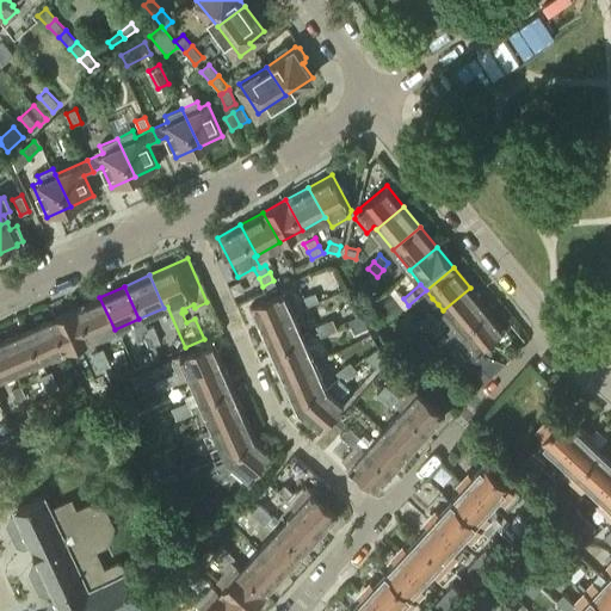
[(261,332),(295,318),(292,313),(301,309),(291,287),(251,304),(261,332)]
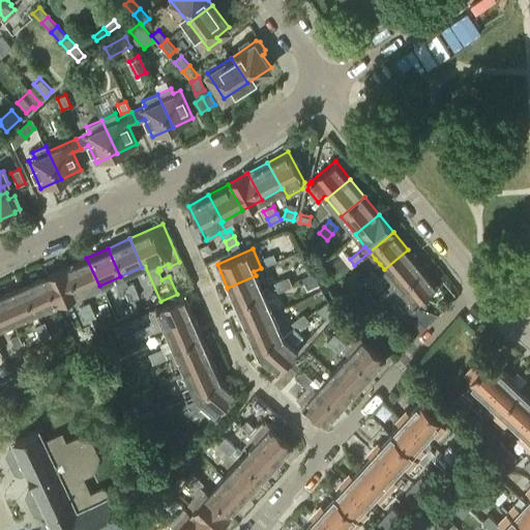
[(384,269),(385,271),(395,283),(388,289),(390,291),(392,293),(423,267),(408,249),(384,269)]
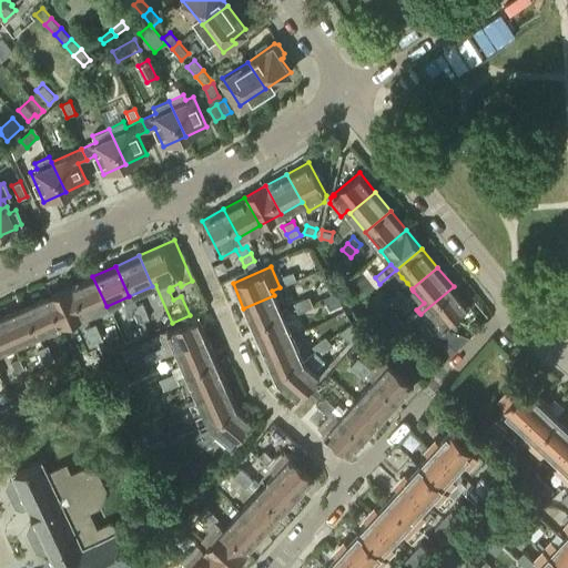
[(385,291),(402,277),(396,270),(379,284),(385,291)]
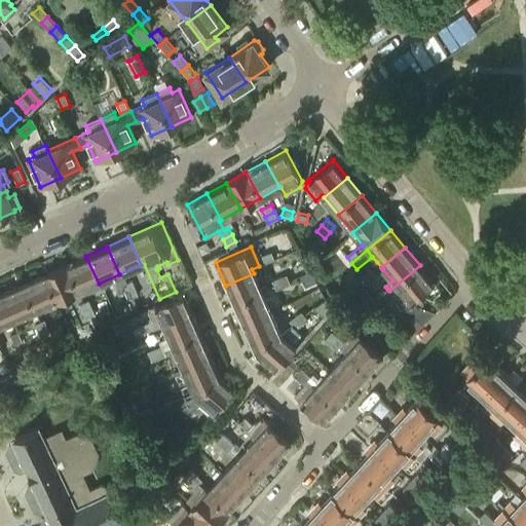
[(271,252),(261,257),(264,264),(274,260),(271,252)]
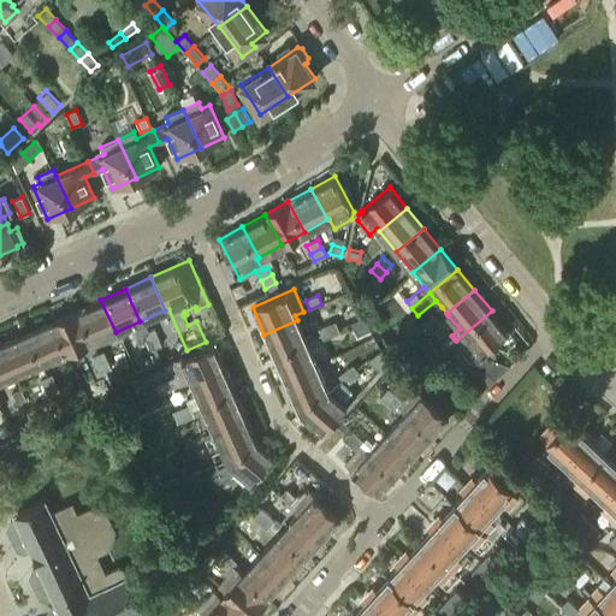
[(397,297),(381,308),(392,321),(407,311),(397,297)]
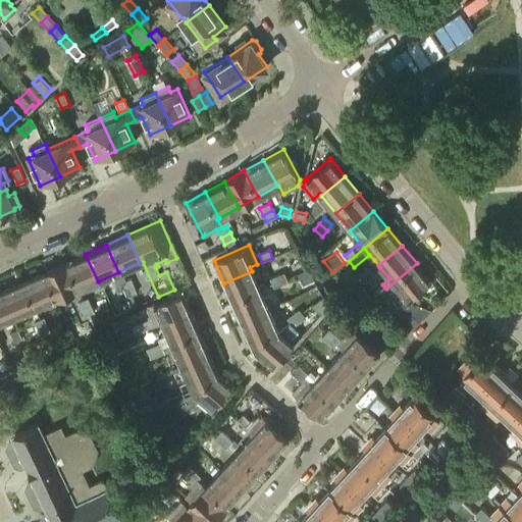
[(85,254),(64,263),(76,292),(98,281),(85,254)]
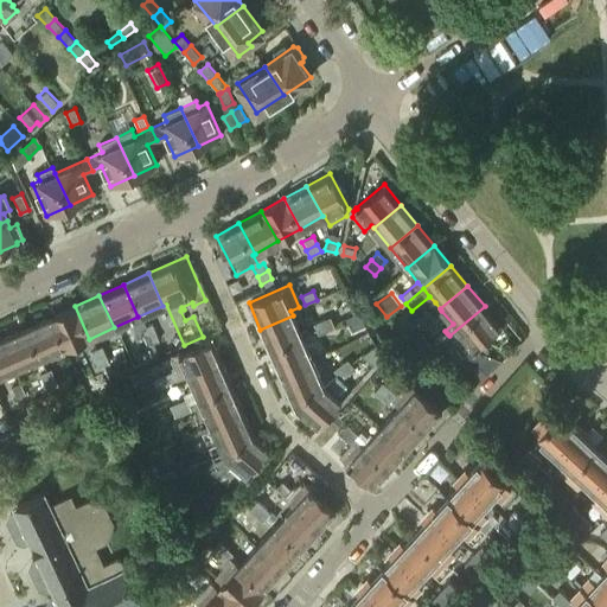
[(423,325),(441,311),(440,308),(435,302),(427,310),(417,318),(423,325)]
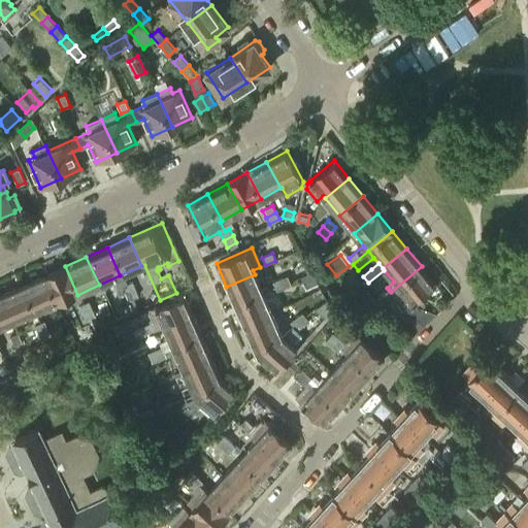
[(65,266),(43,276),(56,304),(77,295),(65,266)]
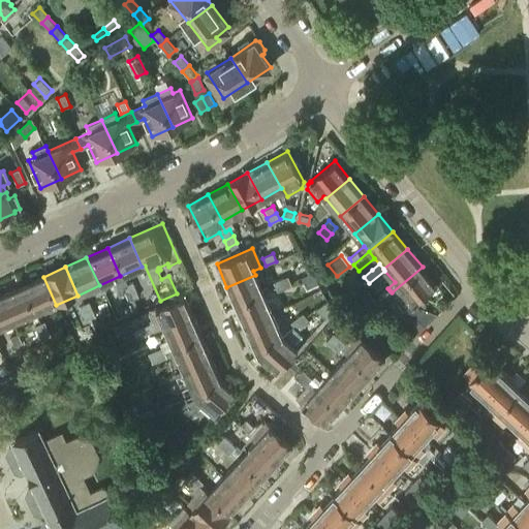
[(393,322),(412,340),(437,314),(422,308),(416,303),(437,285),(423,267),(392,292),(401,303),(407,310),(403,313),(402,312),(393,322)]
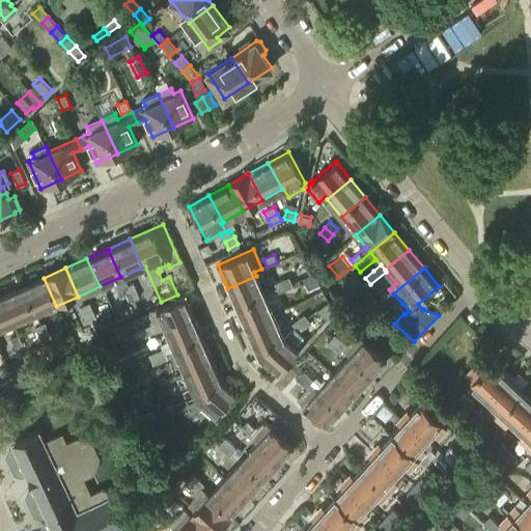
[(319,284),(314,273),(303,277),(308,289),(319,284)]
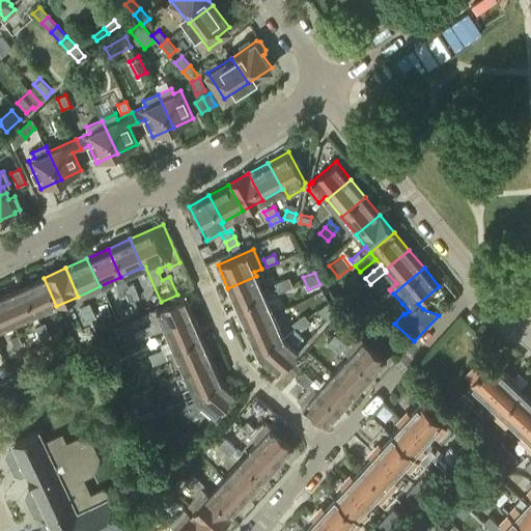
[(227,288),(238,311),(267,299),(256,276),(227,288)]
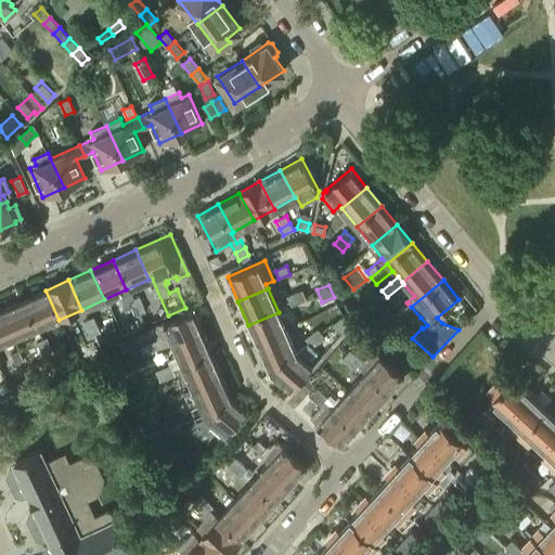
[(294,293),(298,302),(306,299),(301,289),(294,293)]
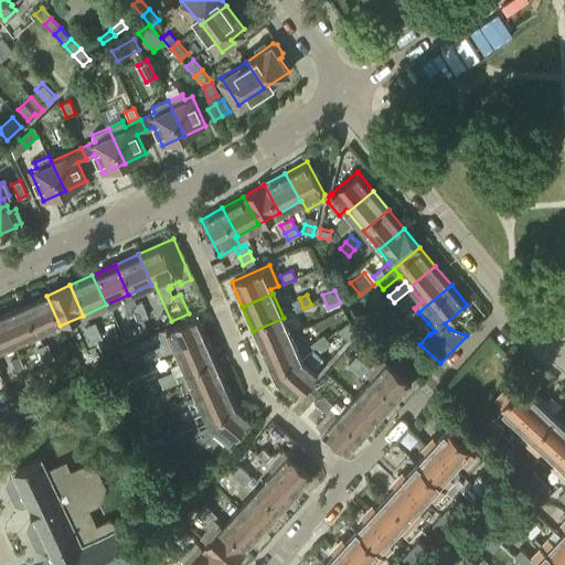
[(23,306),(38,336),(60,326),(46,296),(23,306)]
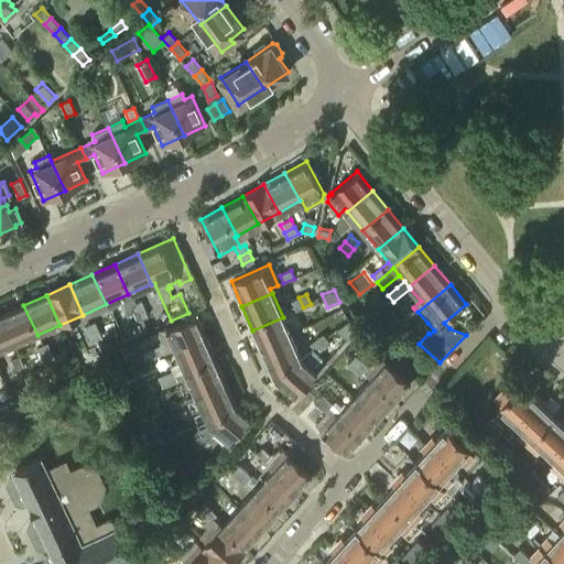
[(295,311),(303,307),(299,297),(291,301),(295,311)]
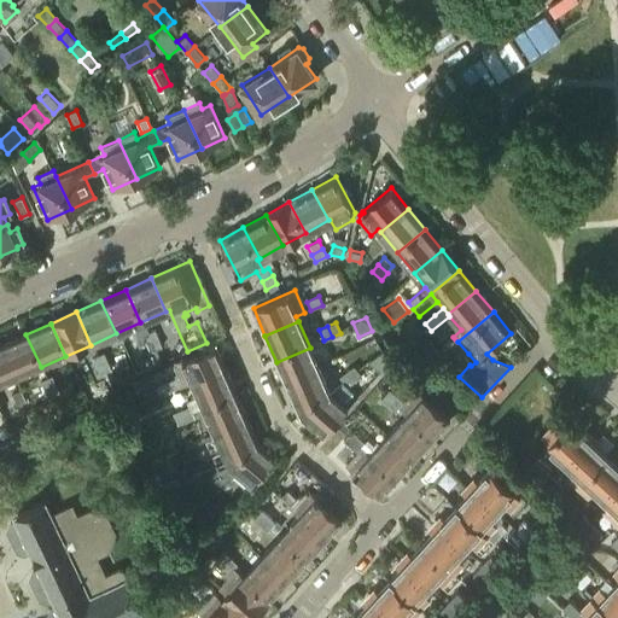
[(144,334),(151,351),(156,349),(162,347),(155,330),(144,334)]
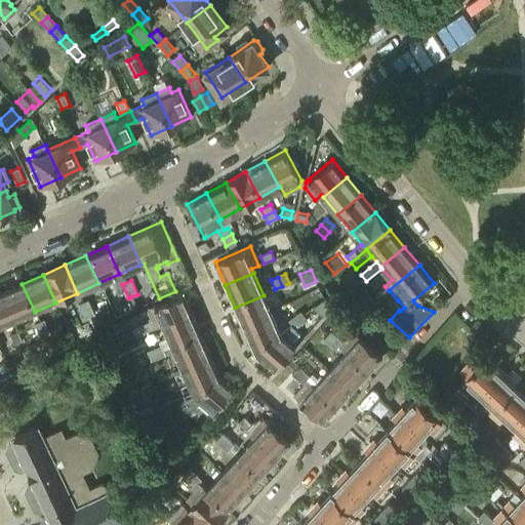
[(22,284),(0,293),(13,322),(35,312),(22,284)]
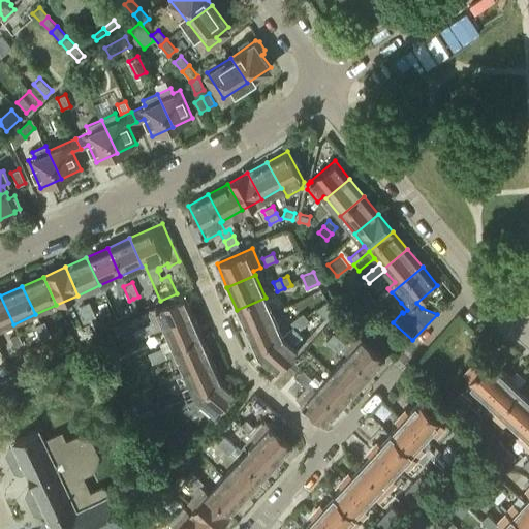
[(401,303),(392,292),(390,290),(378,300),(380,303),(378,304),(389,314),(401,303)]
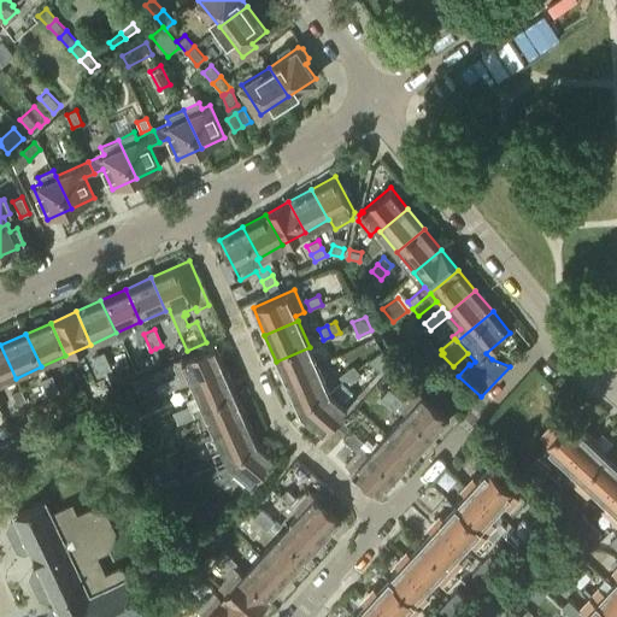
[(435,341),(425,348),(435,359),(441,354),(444,353),(441,350),(435,341)]
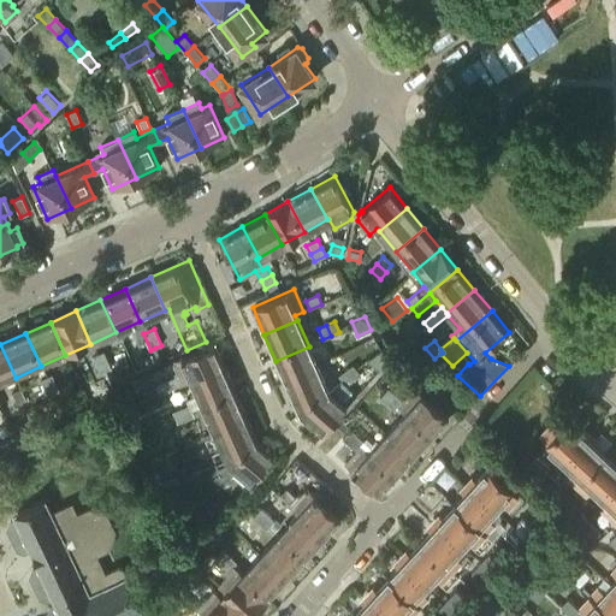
[(193,383),(226,368),(214,343),(173,361),(177,372),(175,373),(177,377),(181,385),(191,380),(193,383)]
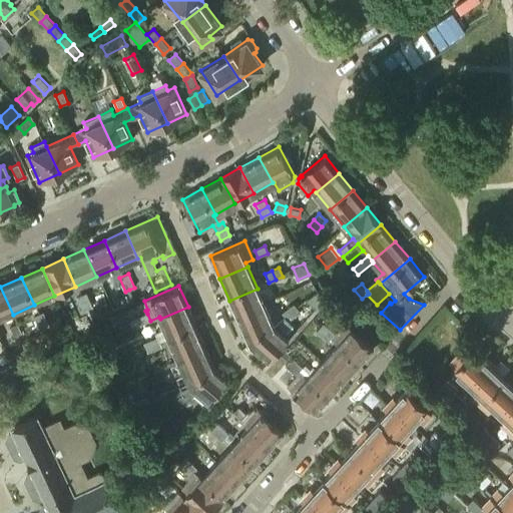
[(0,287),(0,320),(13,315),(0,287)]
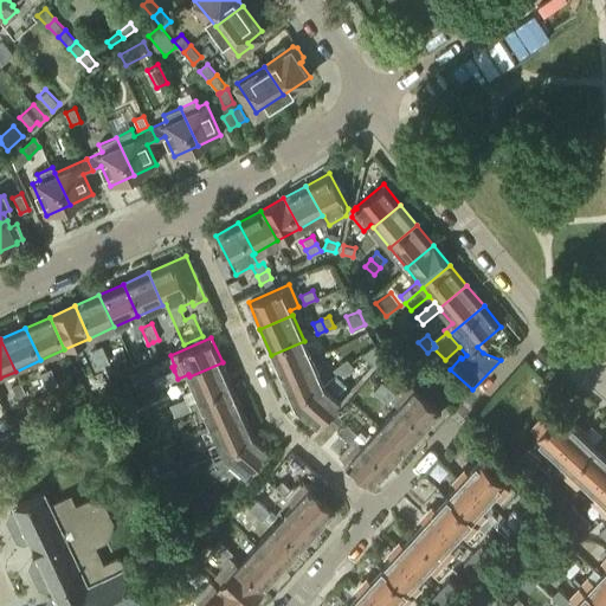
[(271,355),(282,381),(315,367),(304,341),(271,355)]
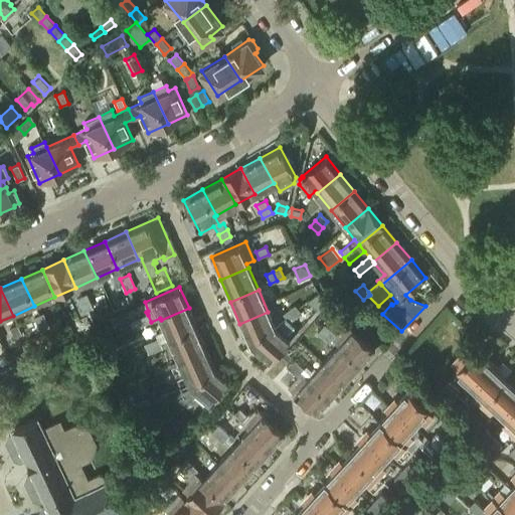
[(127,306),(135,302),(130,291),(126,293),(122,294),(127,306)]
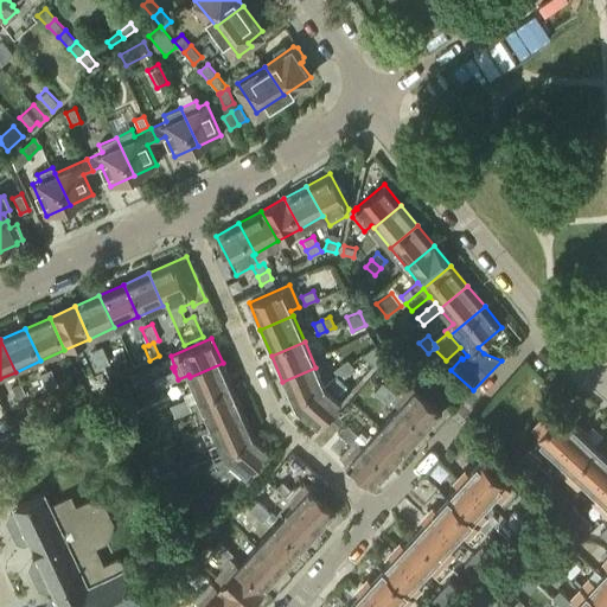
[(419,362),(428,353),(419,343),(410,349),(419,362)]
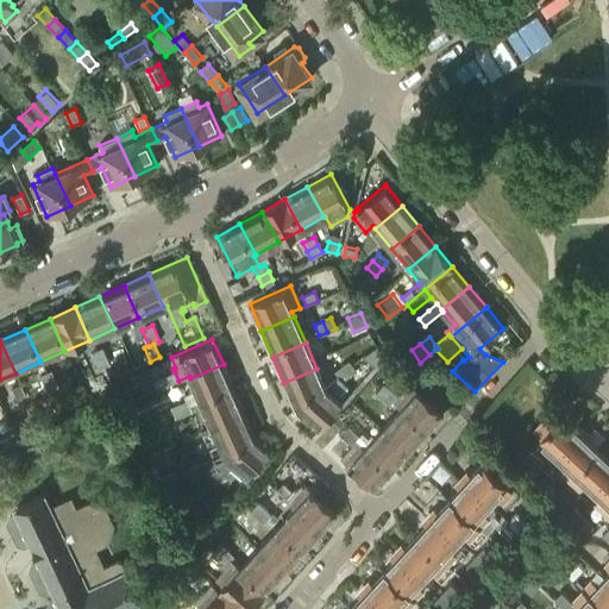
[(375,366),(383,357),(377,345),(364,356),(375,366)]
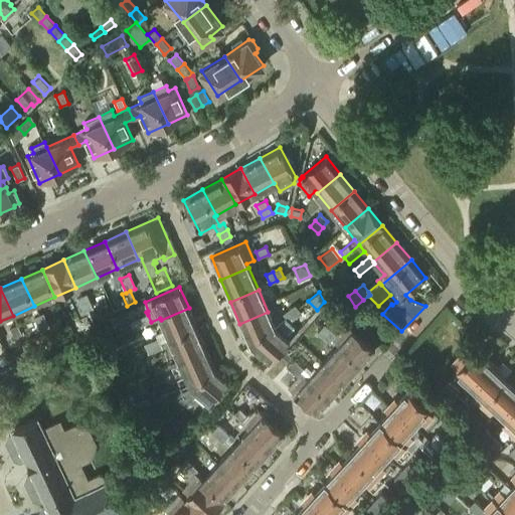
[(77,298),(80,305),(90,301),(87,294),(77,298)]
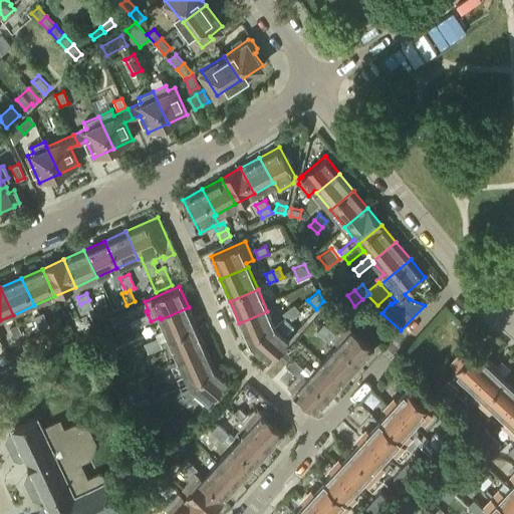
[(92,307),(89,300),(80,304),(83,311),(92,307)]
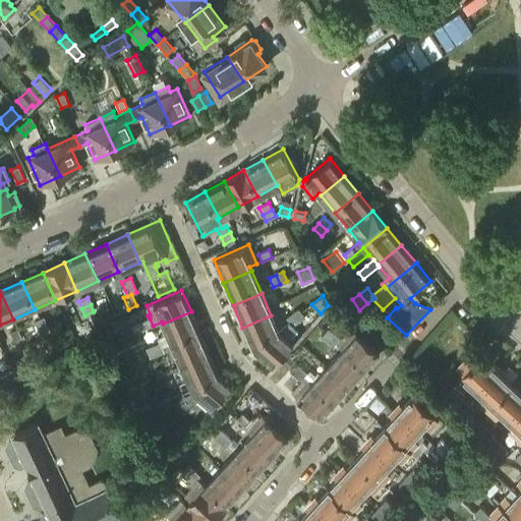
[(298,308),(292,313),(299,321),(305,316),(298,308)]
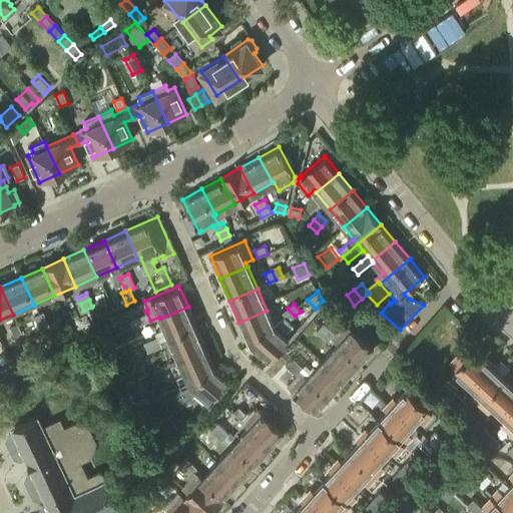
[(169,339),(196,327),(188,307),(160,319),(164,328),(154,332),(156,337),(159,342),(160,342),(168,338),(169,339)]
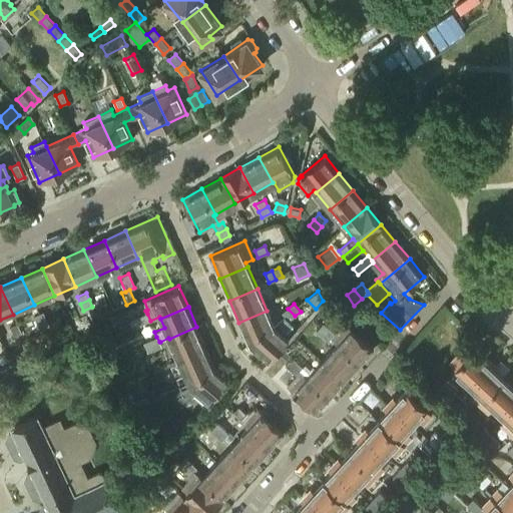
[(295,316),(288,309),(282,313),(289,321),(295,316)]
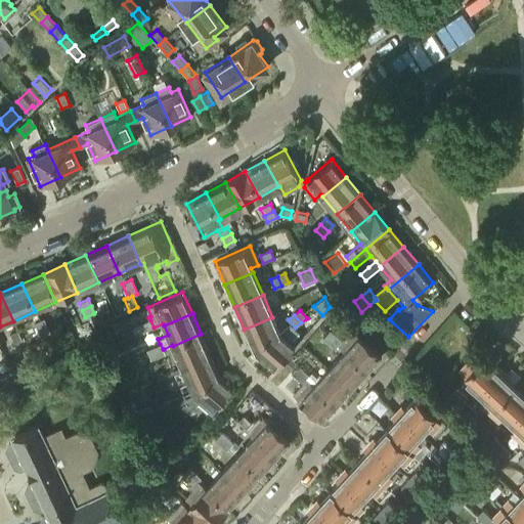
[(244,330),(254,352),(279,334),(272,317),(244,330)]
